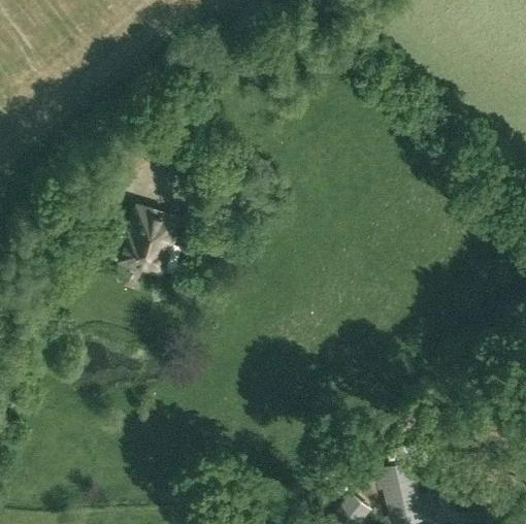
[(137,129),(91,178),(108,196),(156,146),(137,129)]
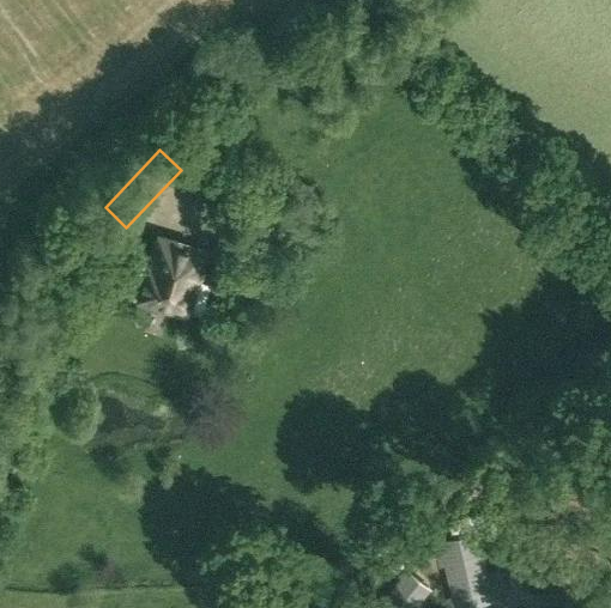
[(205,254),(156,239),(147,269),(143,268),(138,283),(144,284),(138,304),(187,318),(188,314),(200,317),(209,287),(197,284),(205,254)]
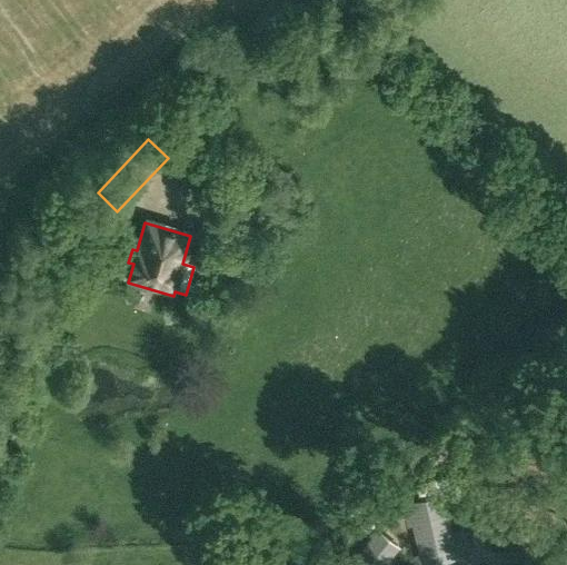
[(419,502),(401,506),(403,512),(407,528),(411,527),(420,564),(436,564),(437,563),(455,558),(455,556),(465,554),(467,551),(464,535),(460,534),(450,536),(443,502),(460,497),(455,477),(416,486),(419,502)]
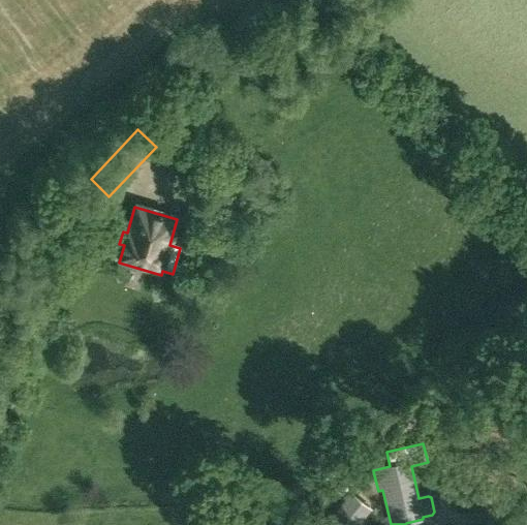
[(342,460),(322,480),(340,498),(361,479),(342,460)]
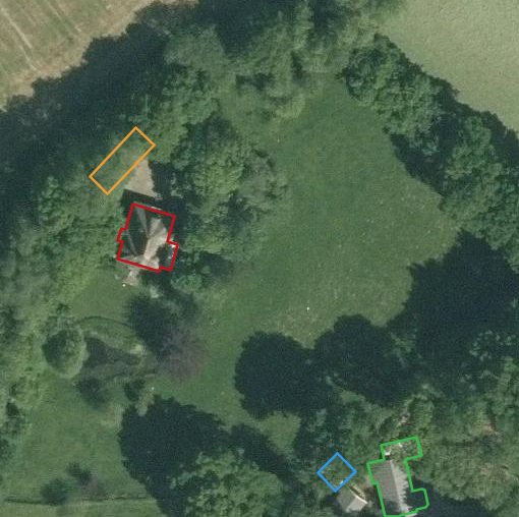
[(352,516),(363,503),(346,490),(324,516),(352,516)]
